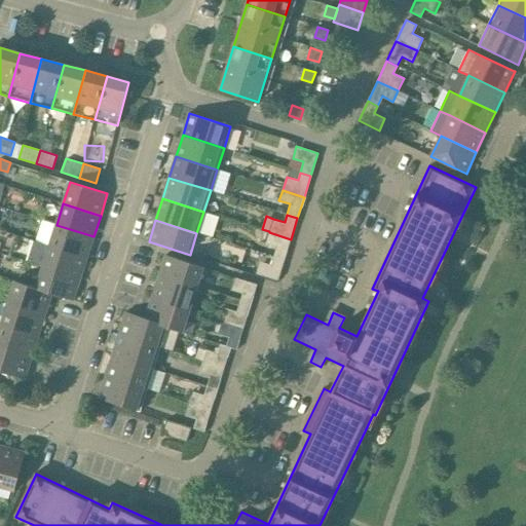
[(94,236),(57,225),(49,247),(86,258),(94,236)]
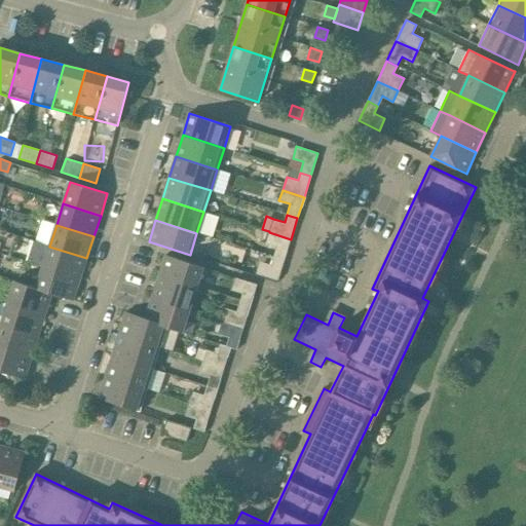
[(273,257),(284,260),(291,239),(269,232),(265,242),(276,247),(273,257)]
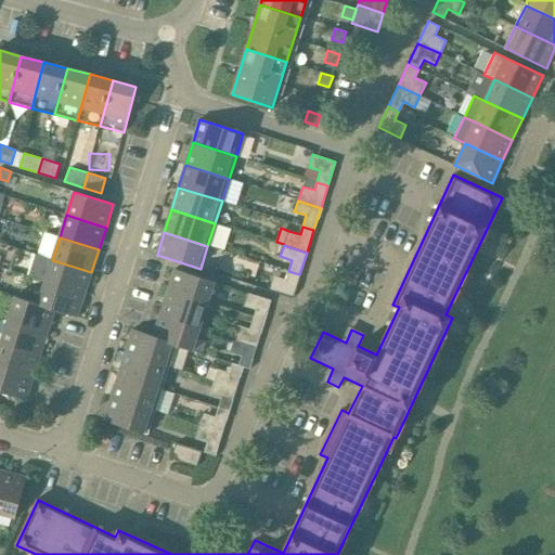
[(36,255),(28,276),(46,282),(85,295),(91,272),(52,260),(36,255)]
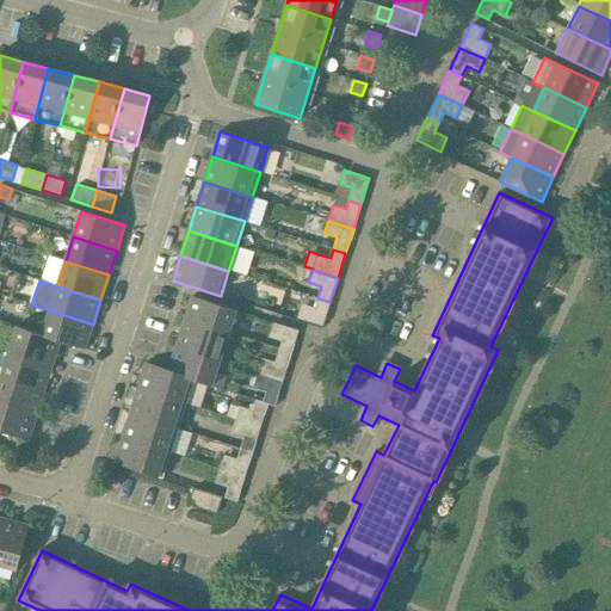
[(185,322),(228,335),(236,310),(192,296),(185,322)]
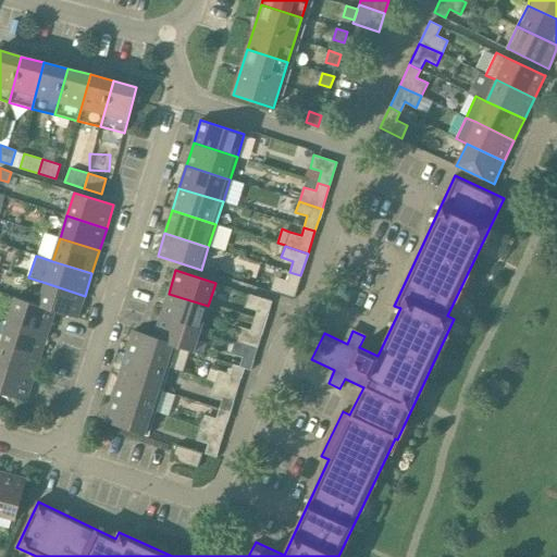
[(294,296),(300,275),(289,272),(287,280),(275,276),(271,289),(294,296)]
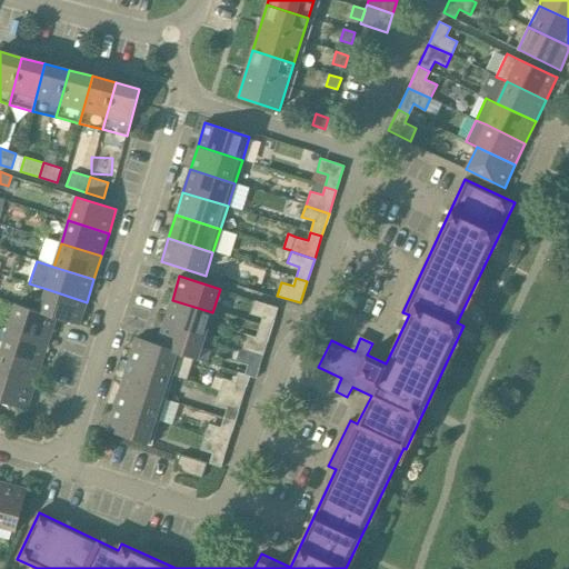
[(47,289),(39,311),(39,312),(56,318),(79,326),(87,302),(47,289)]
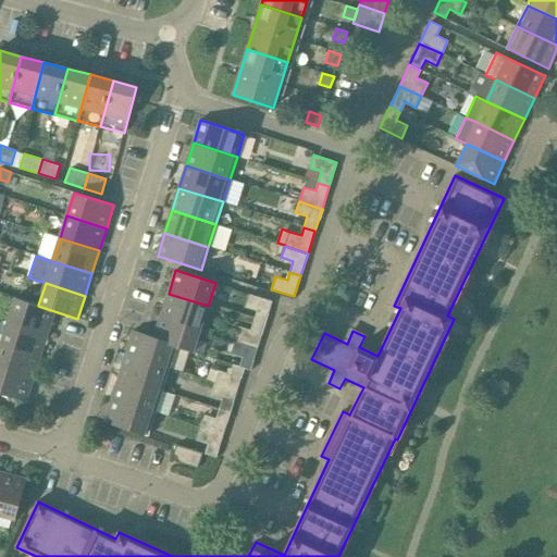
[(161,316),(201,329),(208,306),(169,294),(161,316)]
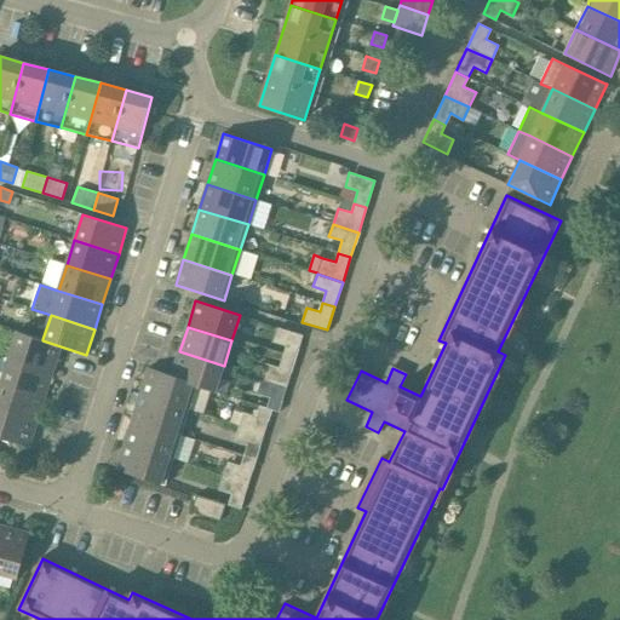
[(286,345),(282,356),(294,360),(303,336),(277,327),(273,342),(286,345)]
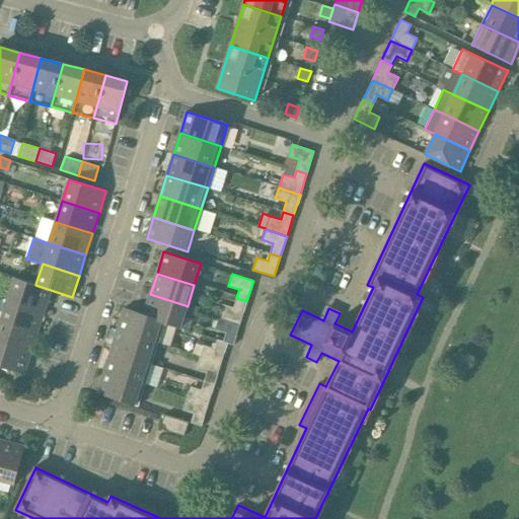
[(7,299),(45,310),(51,290),(35,285),(35,284),(14,277),(14,278),(7,299)]
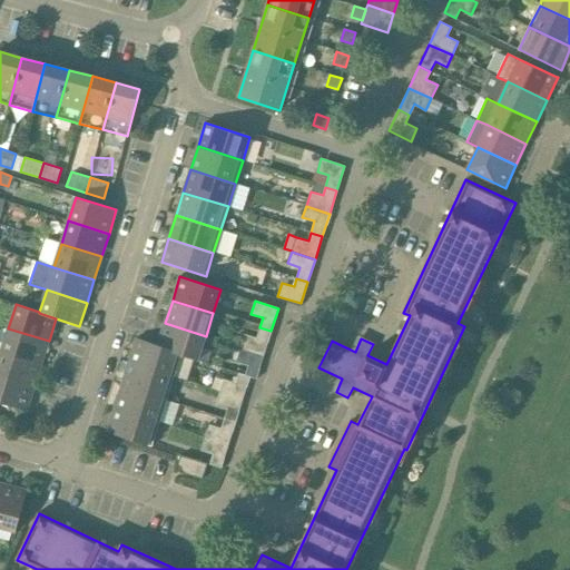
[(206,336),(165,323),(158,345),(158,346),(182,353),(180,355),(198,361),(206,336)]
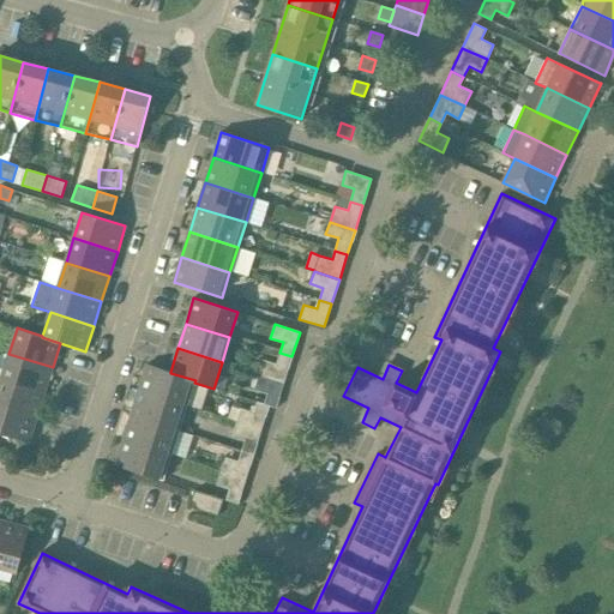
[(259,373),(284,381),(292,356),(280,353),(276,363),(264,359),(259,373)]
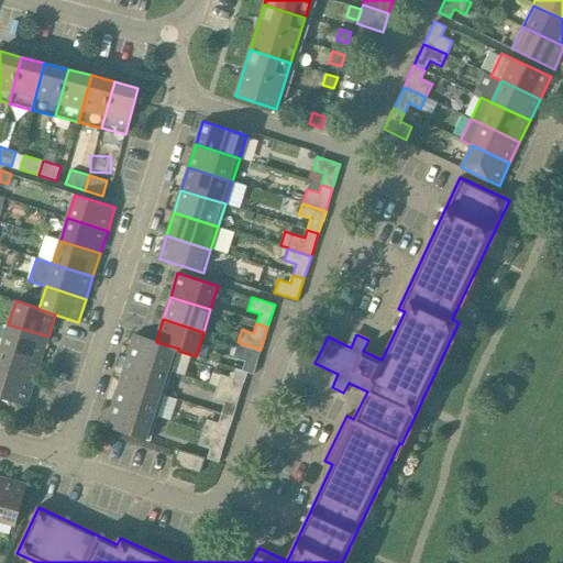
[(48,337),(8,324),(1,348),(41,360),(48,337)]
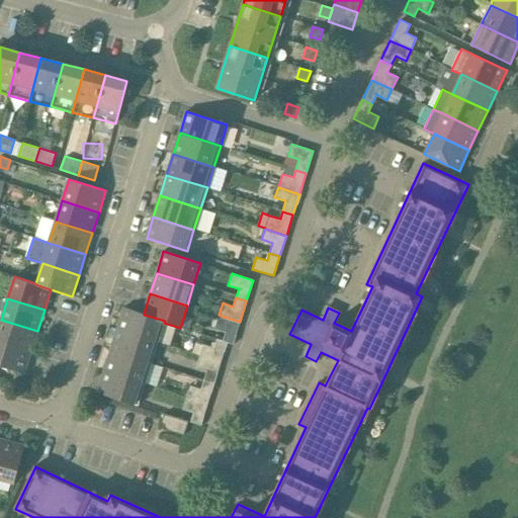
[(158,342),(164,323),(165,321),(144,315),(144,314),(124,308),(117,329),(158,342)]
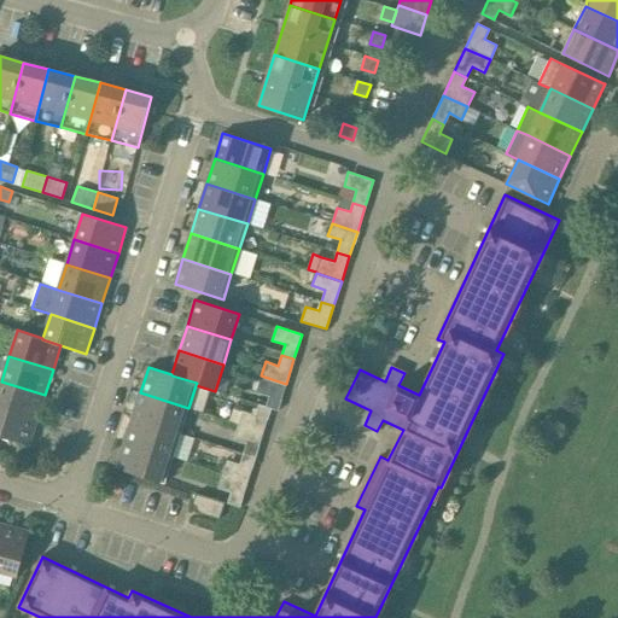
[(286,384),(261,375),(256,391),(269,395),(266,406),(272,407),(278,410),(286,384)]
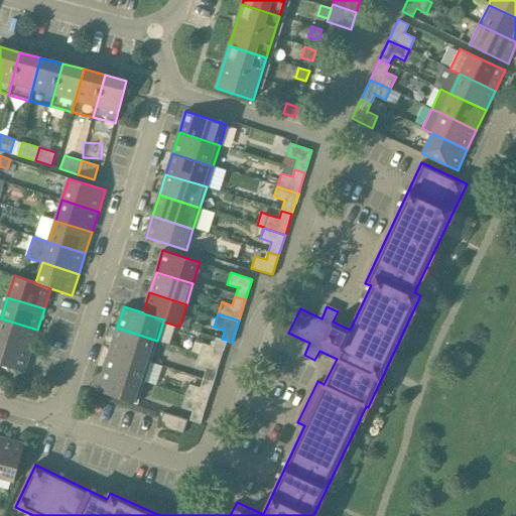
[(1,318),(0,320),(0,341),(31,351),(37,330),(1,318)]
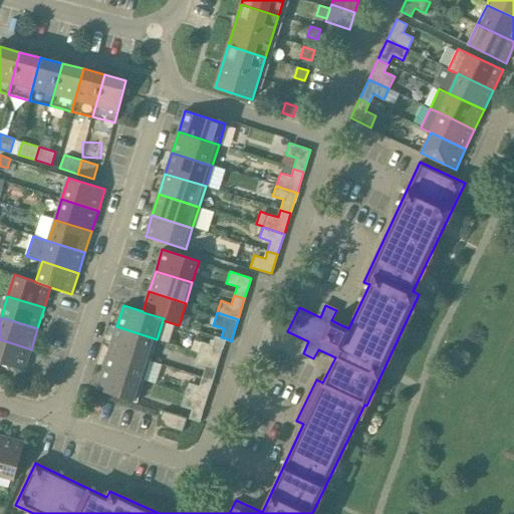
[(116,326),(109,347),(151,360),(157,339),(116,326)]
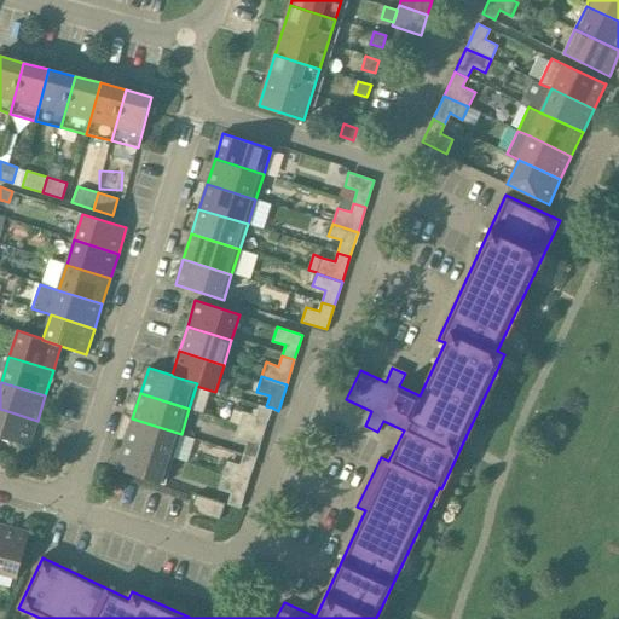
[(238,424),(264,433),(272,408),(266,406),(259,404),(255,415),(242,411),(238,424)]
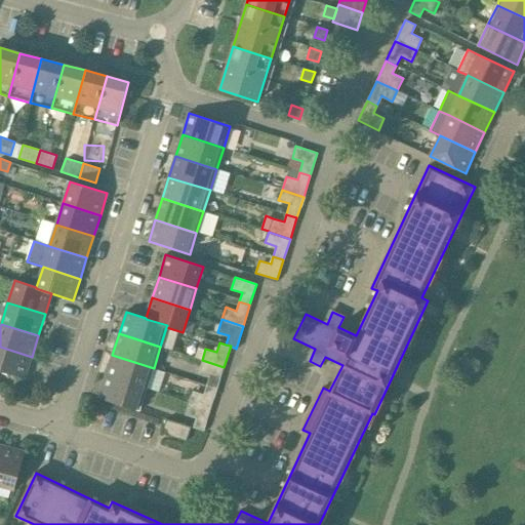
[(0,370),(25,378),(32,357),(0,347),(0,370)]
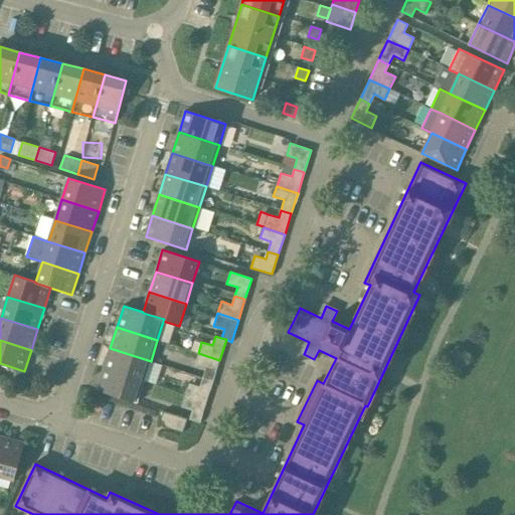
[(110,348),(104,369),(144,381),(151,361),(110,348)]
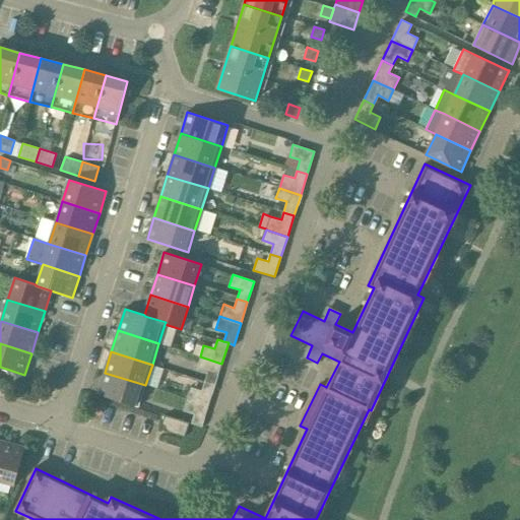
[(215,384),(221,364),(200,356),(196,369),(207,372),(204,381),(215,384)]
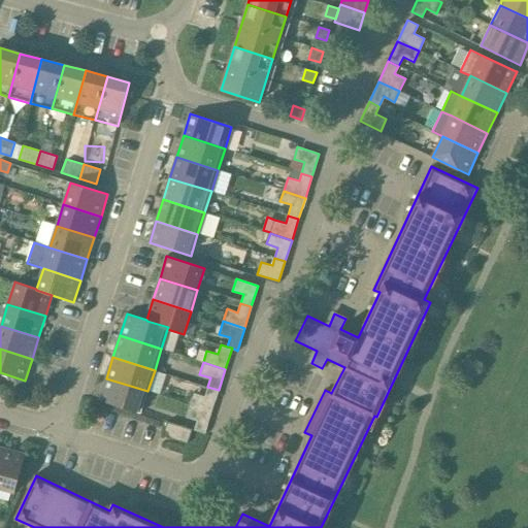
[(140,414),(147,391),(106,378),(99,400),(140,414)]
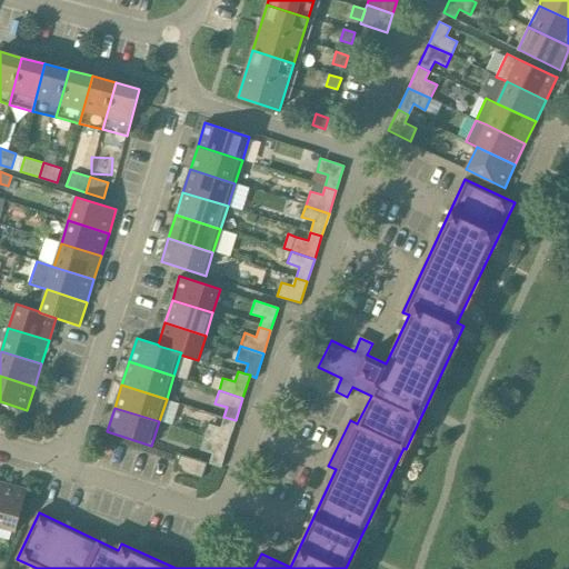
[(205,436),(228,443),(236,420),(223,417),(220,427),(209,422),(205,436)]
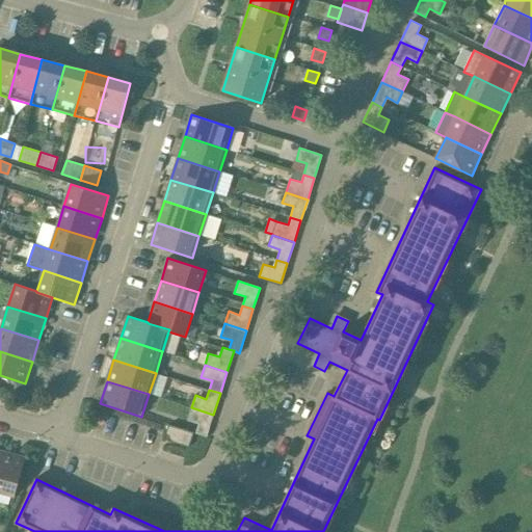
[(207,435),(213,415),(191,407),(187,420),(198,424),(195,432),(207,435)]
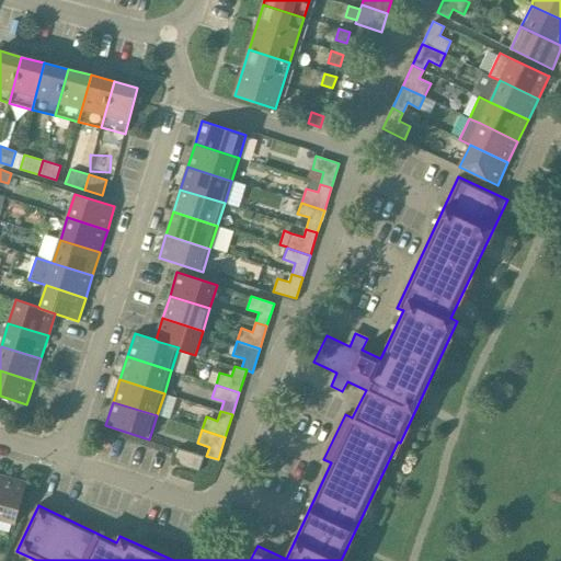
[(204,457),(178,448),(173,464),(199,471),(204,457)]
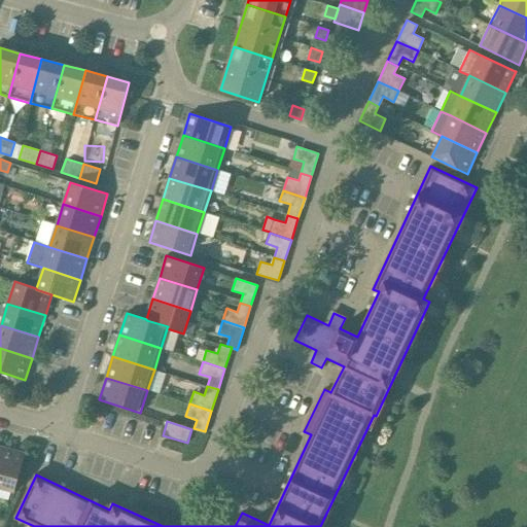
[(3,448),(0,457),(0,487),(14,491),(25,454),(3,448)]
